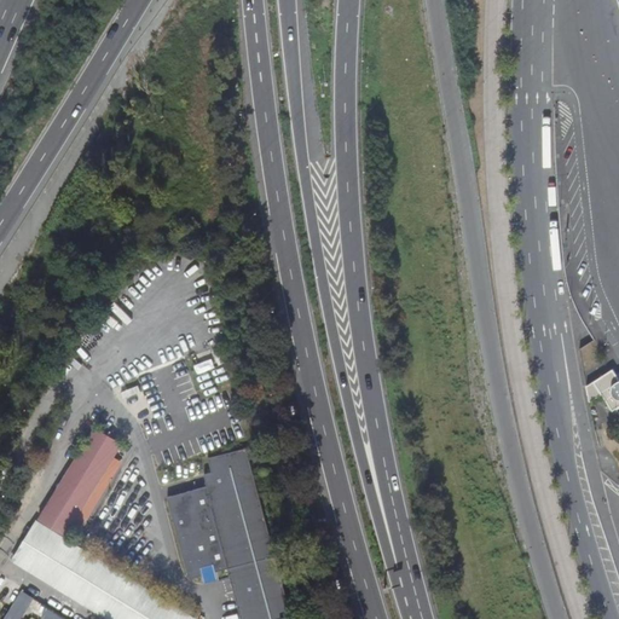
[(618,377),(613,369),(586,385),(590,401),(602,394),(613,410),(617,409),(618,412),(618,377)]
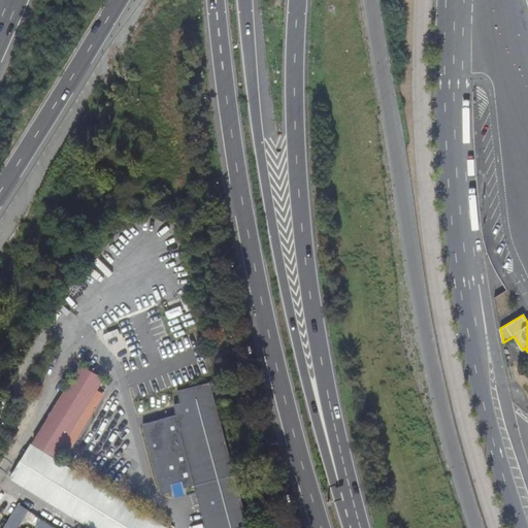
[(188,330),(145,342),(149,354),(172,348),(187,398),(162,405),(166,420),(191,413),(195,428),(199,442),(173,450),(175,457),(201,450),(205,461),(220,457),(188,330)]
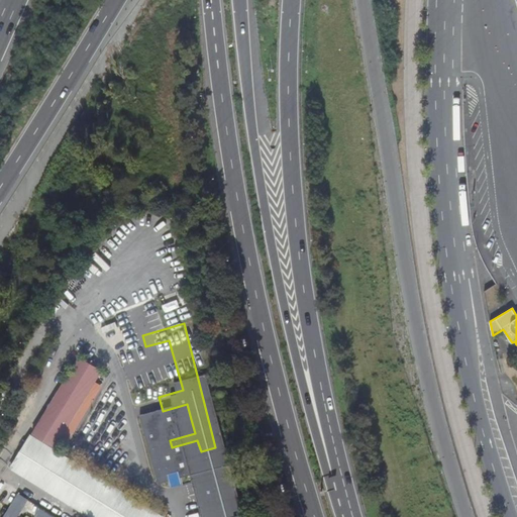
[(80,356),(32,433),(55,447),(101,371),(80,356)]
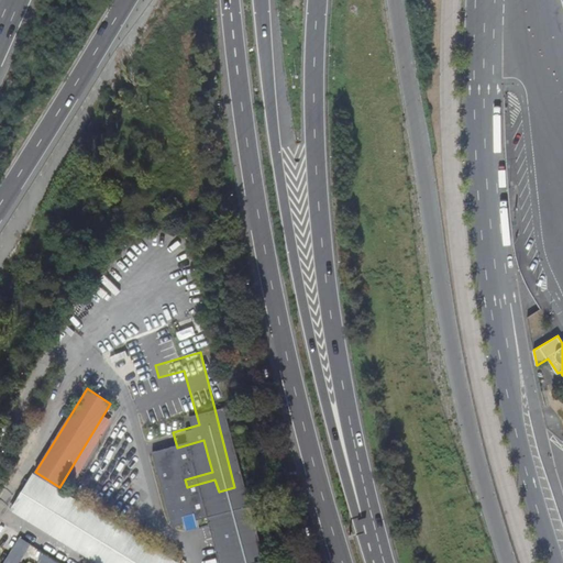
[(33,474),(12,509),(100,562),(176,562),(177,562),(33,474)]
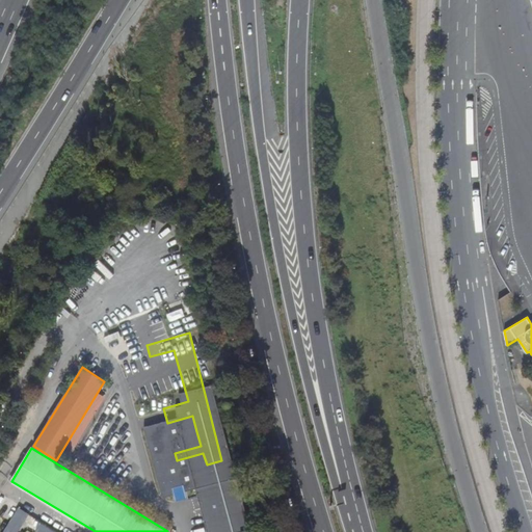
[(196,493),(200,504),(218,499),(215,487),(225,484),(222,472),(224,471),(221,460),(181,471),(180,472),(181,476),(183,475),(187,495),(196,493)]
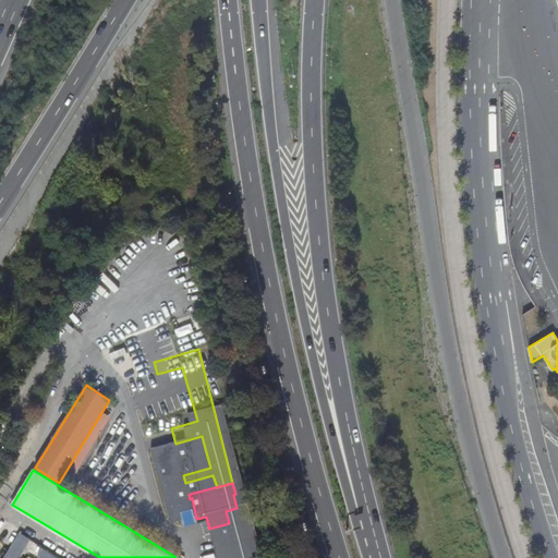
[(20,533),(4,557),(19,557),(31,540),(20,533)]
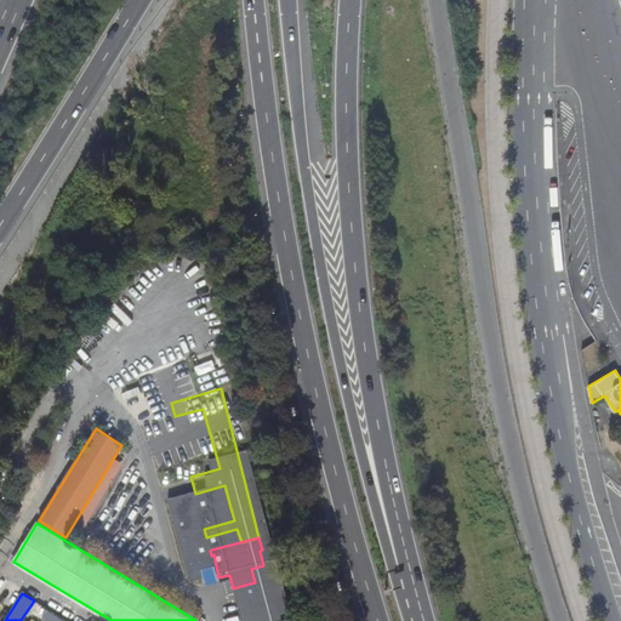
[(64,620),(46,610),(43,620),(44,620),(64,620)]
